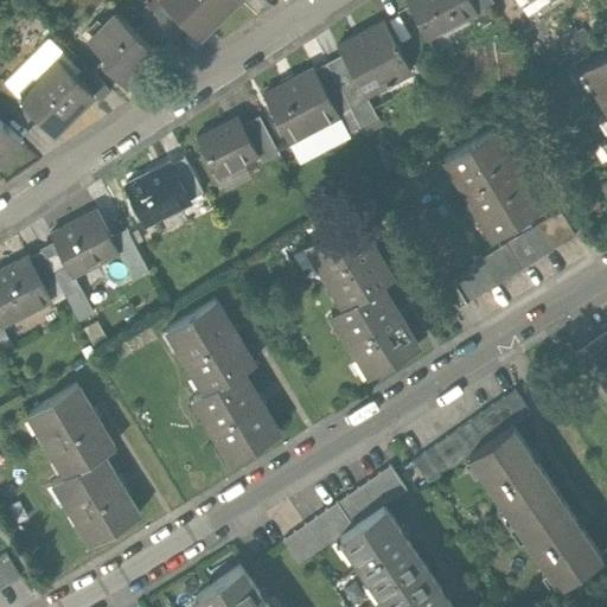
[(184,27),(202,44),(241,4),(237,0),(159,0),(158,2),(164,7),(184,27)]
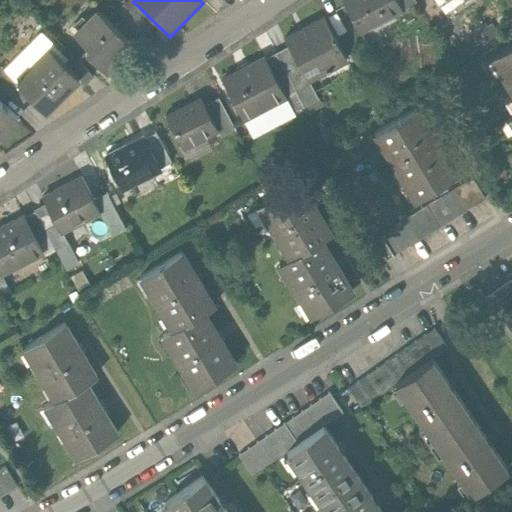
[(348,0),(343,3),(361,33),(404,7),(399,0),(348,0)]
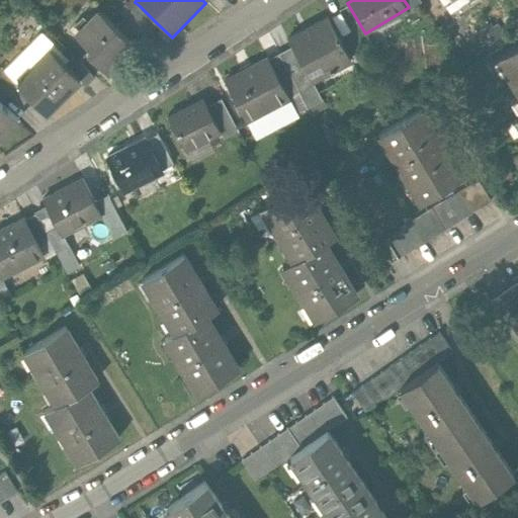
[(146,35),(157,23),(140,6),(128,18),(146,35)]
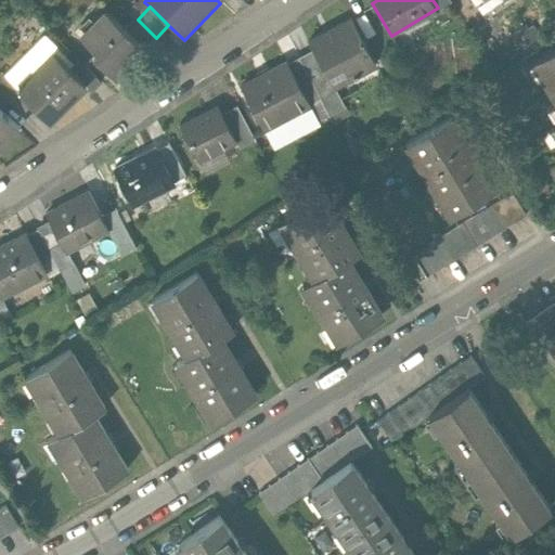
[(95,62),(117,82),(147,51),(144,49),(126,31),(106,13),(81,39),(85,42),(100,56),(95,62)]
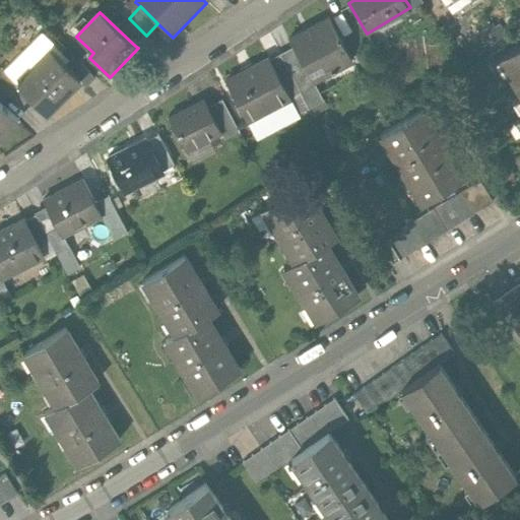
[(135,46),(146,36),(129,18),(118,29),(135,46)]
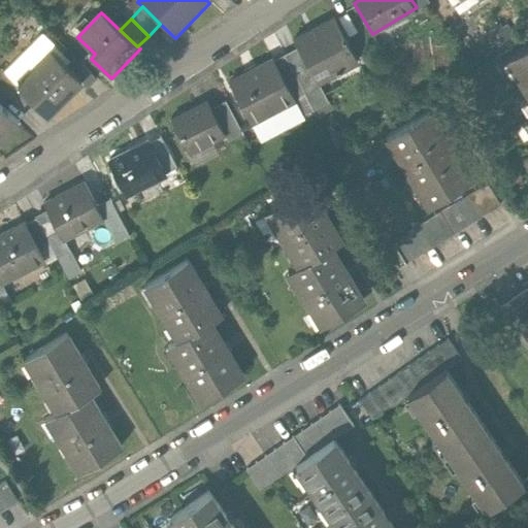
[(297,46),(318,83),(357,61),(332,19),(294,41),(297,46)]
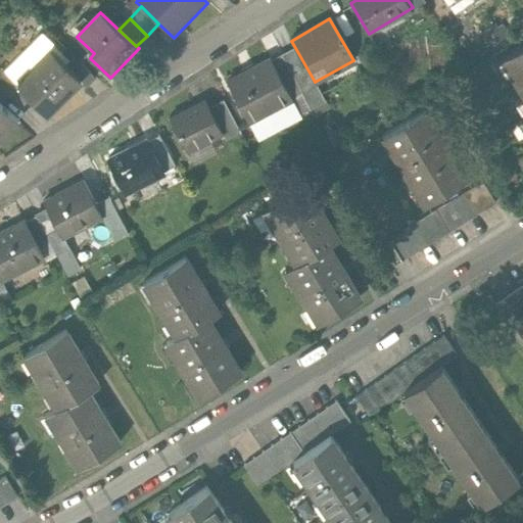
[(3,69),(0,73),(0,75),(14,88),(51,49),(66,63),(69,59),(43,34),(5,72),(3,69)]
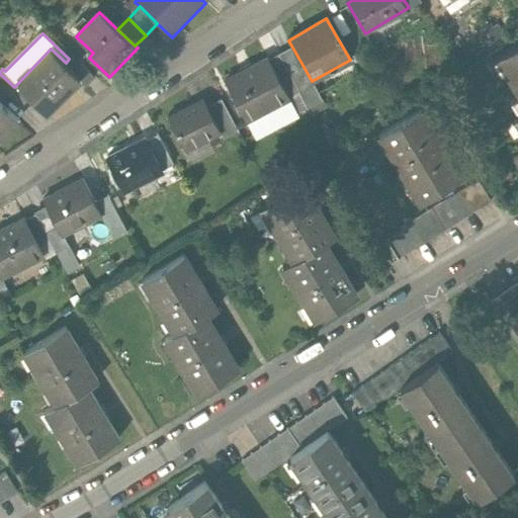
[(82,65),(89,58),(93,53),(79,39),(68,51),(73,56),(82,65)]
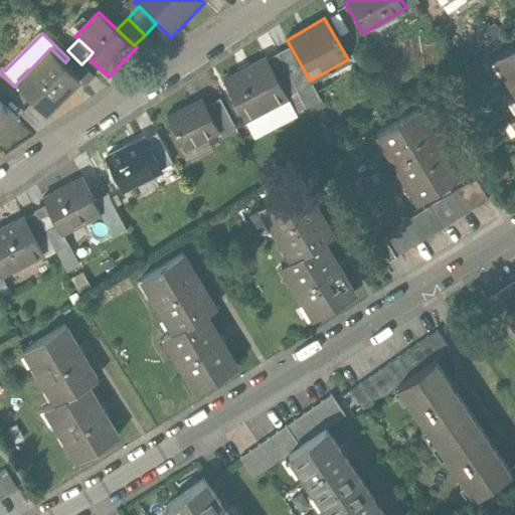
[(514,44),(491,60),(514,97),(514,44)]
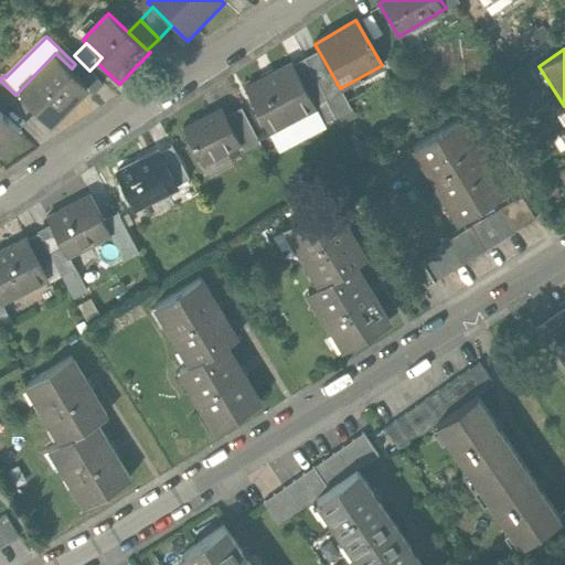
[(318,50),(306,57),(337,110),(338,113),(351,106),(340,88),(318,50)]
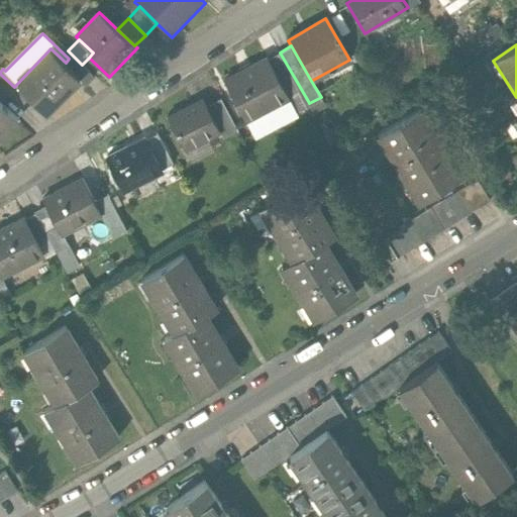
[(50,48),(14,87),(27,100),(45,118),(83,80),(66,63),(50,48)]
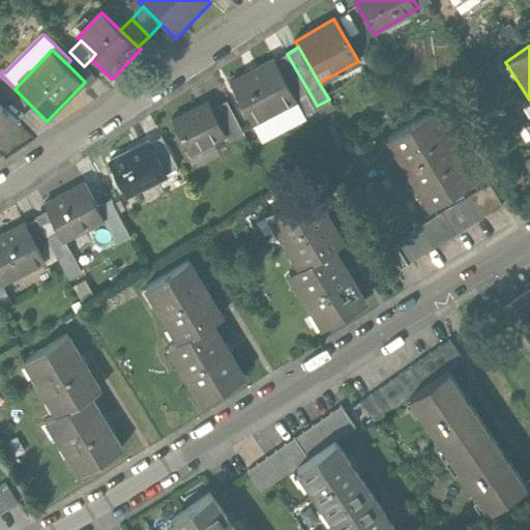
[(287,54),(274,60),(297,100),(303,111),(316,104),(287,54)]
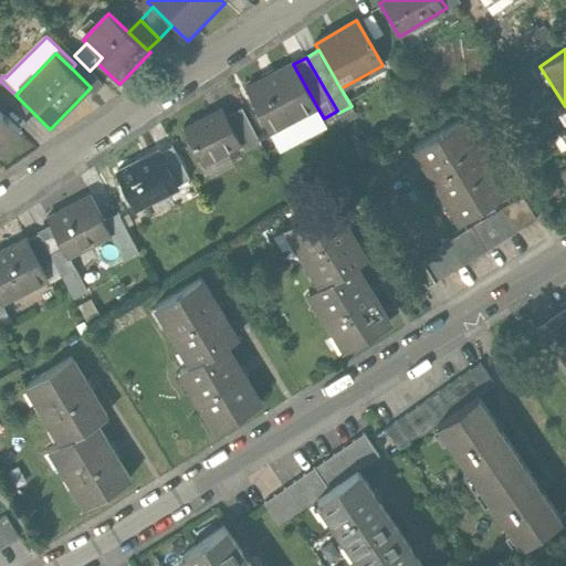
[(72,69),(91,87),(96,93),(104,86),(90,71),(80,61),(75,64),(72,69)]
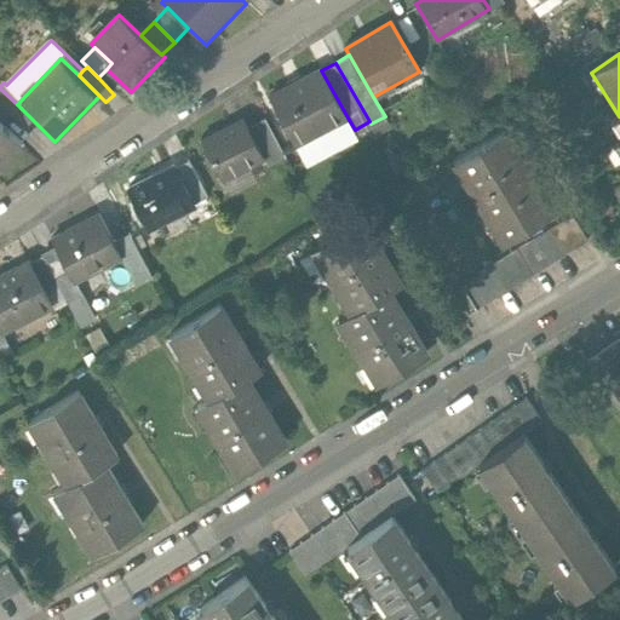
[(270,96),(299,145),(348,118),(321,70),(320,68),(270,96)]
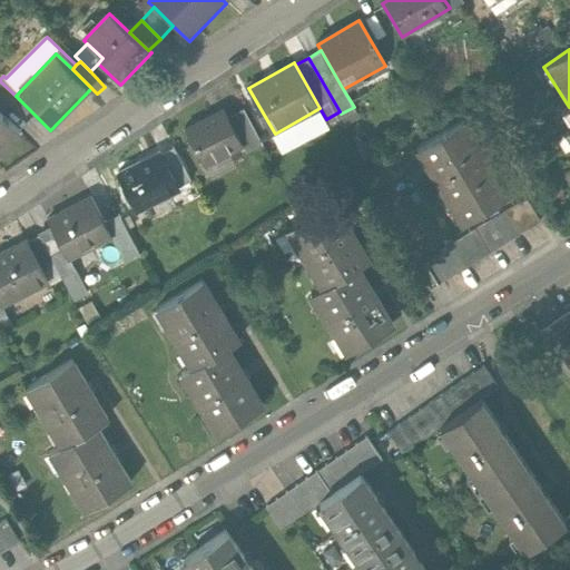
[(0,81),(0,95),(11,106),(23,117),(30,110),(16,96),(0,81)]
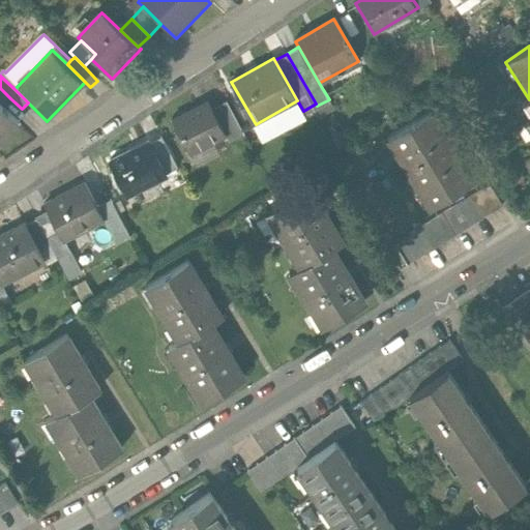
[(0,102),(3,106),(10,98),(0,88),(0,102)]
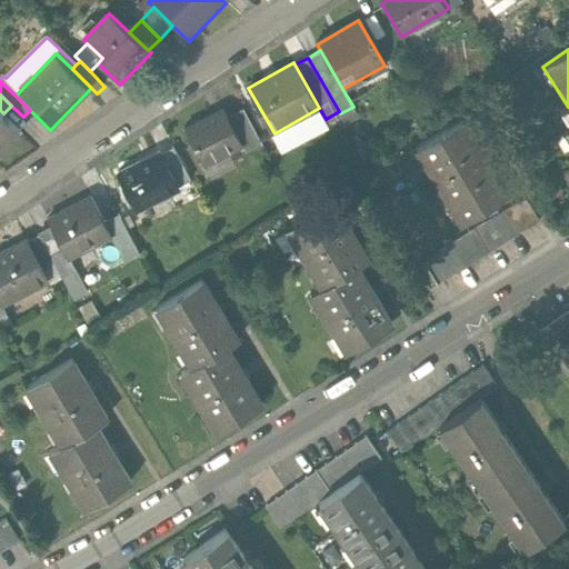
[(319,108),(275,133),(283,150),(329,125),(326,119),(319,108)]
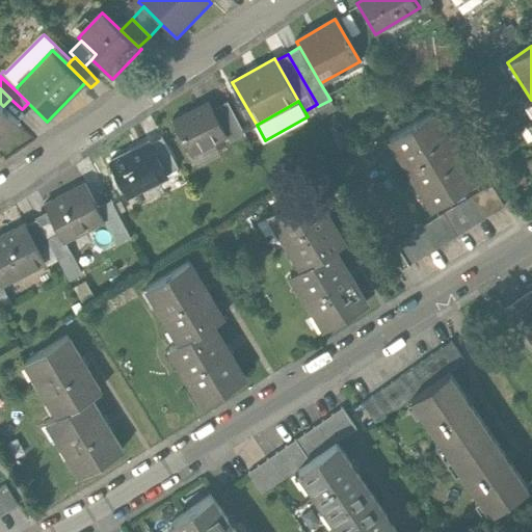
[(227,102),(213,109),(229,137),(231,139),(244,132),(227,102)]
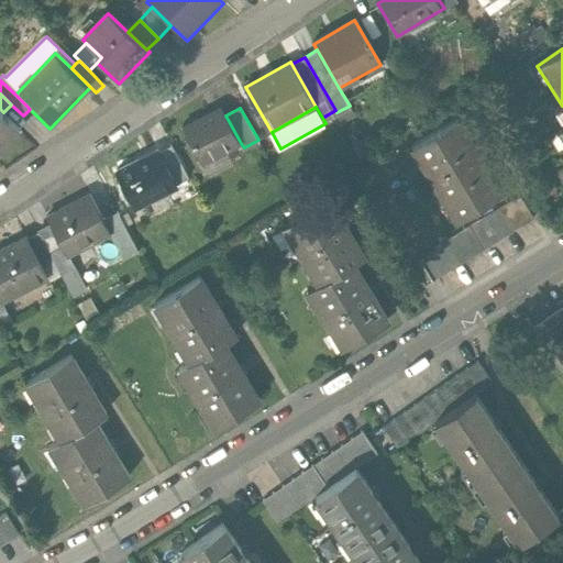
[(0,154),(23,131),(3,112),(0,109),(0,154)]
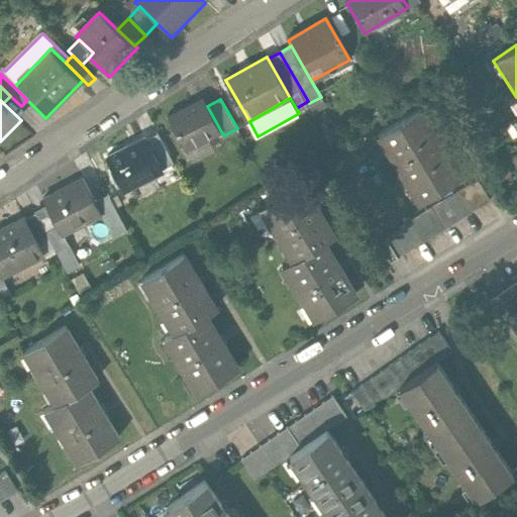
[(211,139),(222,133),(207,106),(204,101),(167,122),(185,154),(211,139)]
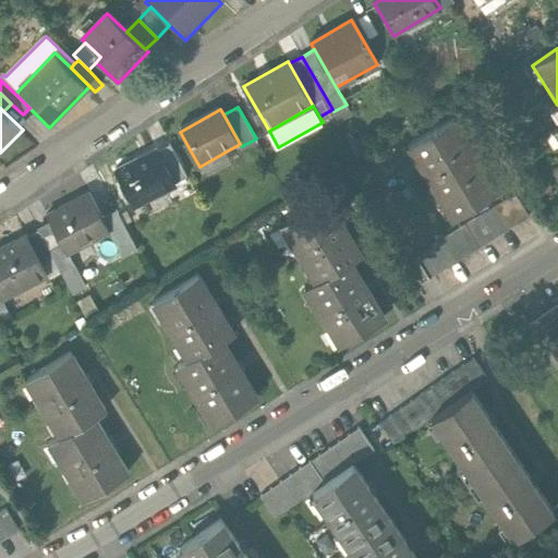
[(401,148),(445,219),(495,187),(450,118),(401,148)]
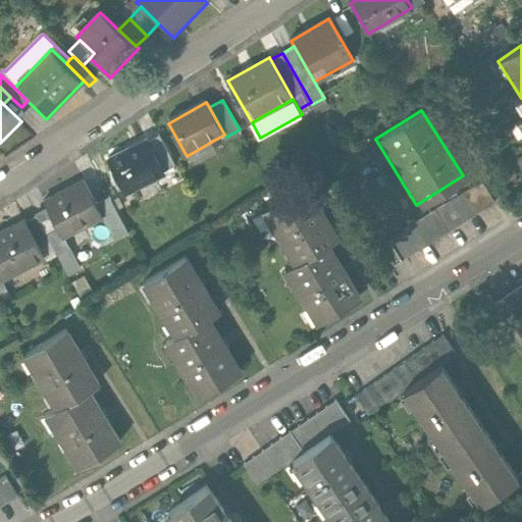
[(150,142),(165,168),(174,163),(160,137),(150,142)]
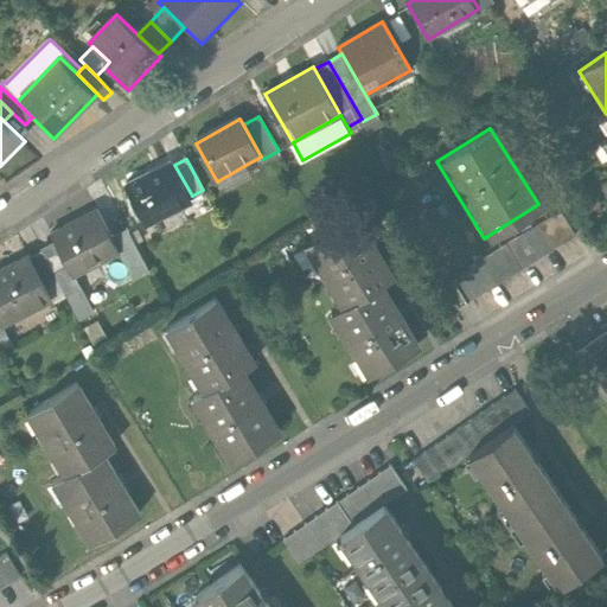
[(173,163),(128,189),(147,222),(192,196),(174,165),(173,163)]
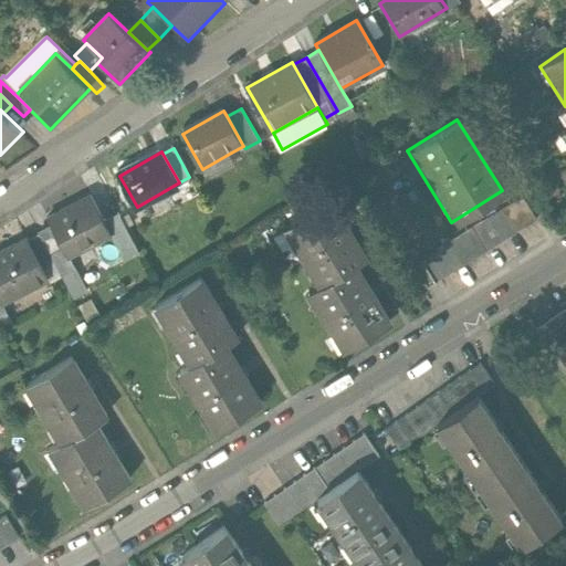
[(231,153),(202,169),(209,180),(237,164),(231,153)]
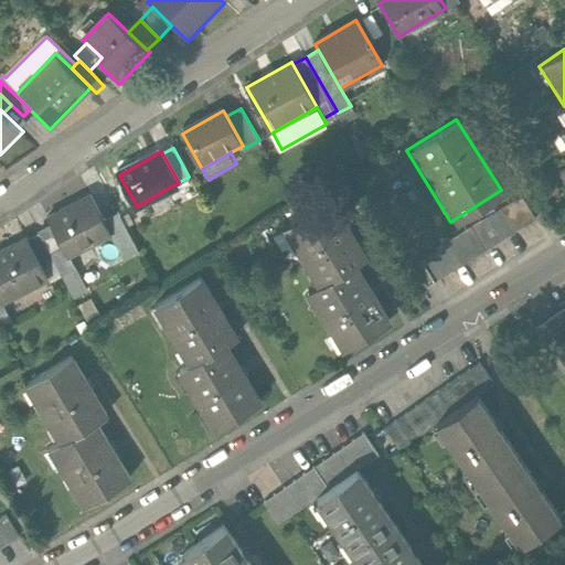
[(179,182),(137,206),(146,222),(188,198),(179,182)]
